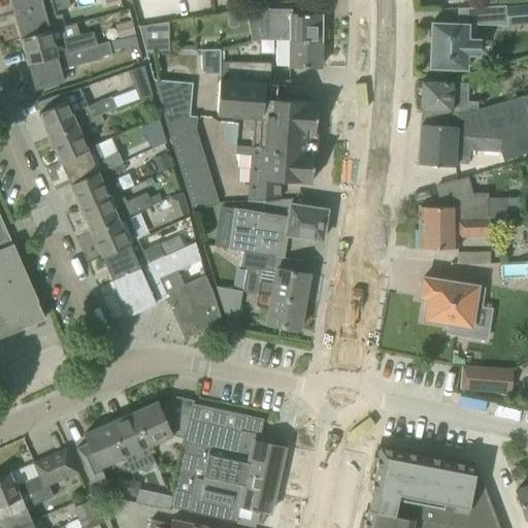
[(9,0),(13,13),(61,0),(9,0)]
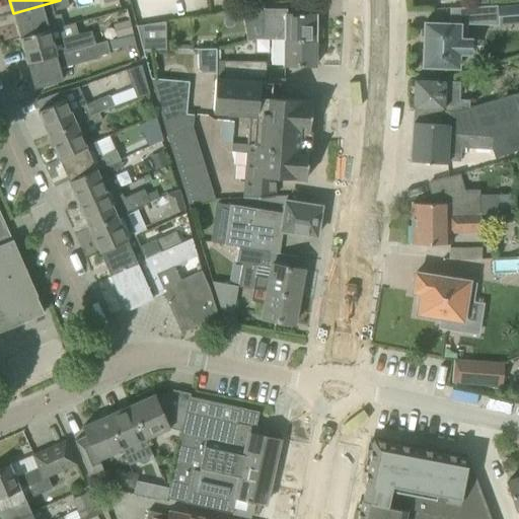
[(60,0),(13,13),(19,38),(49,30),(45,17),(55,14),(54,11),(68,6),(65,0),(60,0)]
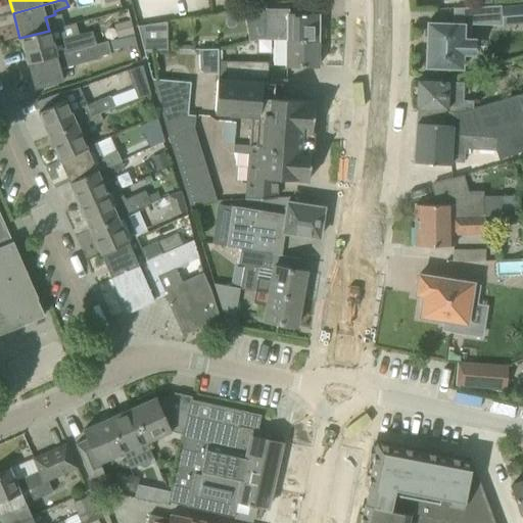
[(522,22),(522,5),(501,7),(502,25),(522,22)]
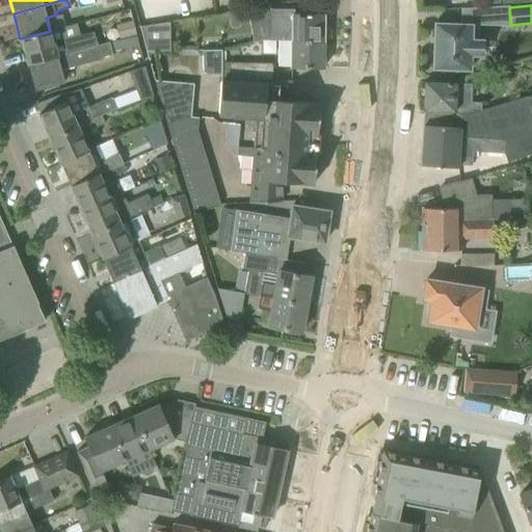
[(276,41),(289,41),(323,41),(326,41),(329,38),(329,30),(326,28),(323,28),(323,15),(292,15),(292,10),(269,10),(269,41),(276,41)]
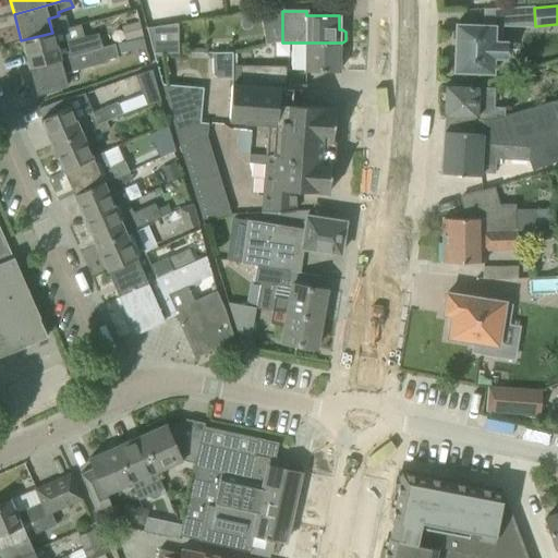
[(21,40),(28,67),(59,59),(69,57),(69,56),(86,51),(86,52),(101,48),(101,47),(98,34),(84,37),(81,24),(52,33),(21,40)]
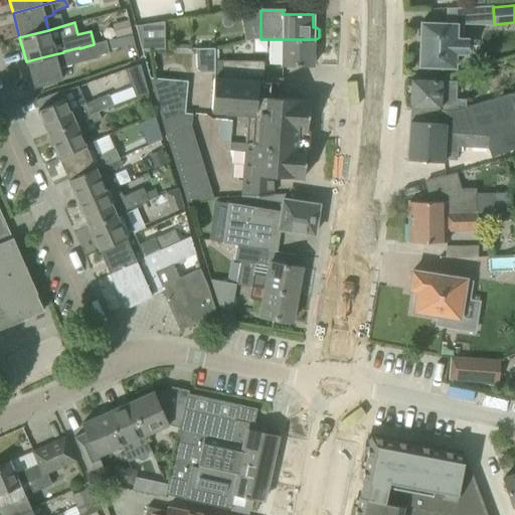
[(162,22),(135,26),(136,31),(141,48),(162,48),(162,22)]
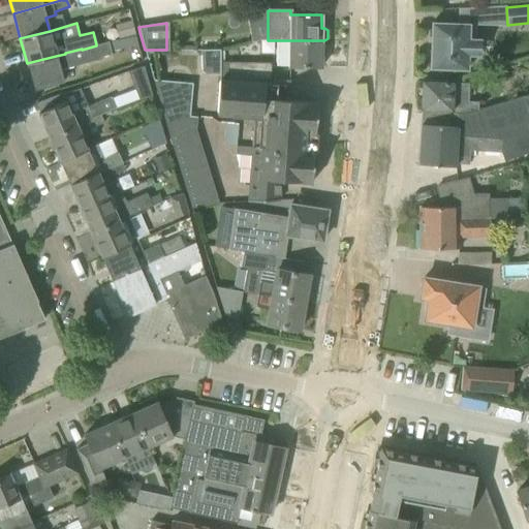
[(468,39),(468,25),(431,23),(430,68),(467,70),(467,55),(478,56),(479,40),(468,39)]
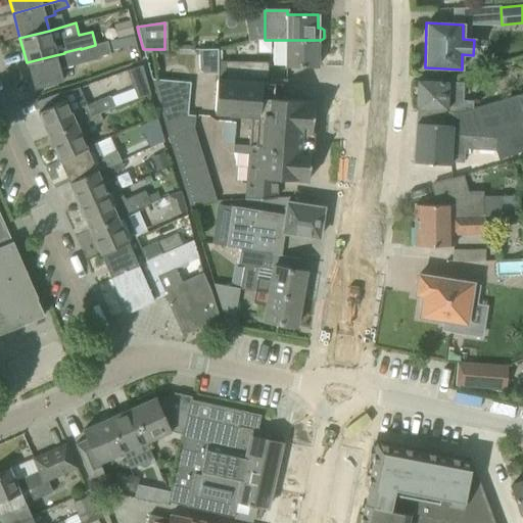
[(318,66),(318,40),(284,40),(272,40),(272,66),(318,66)]
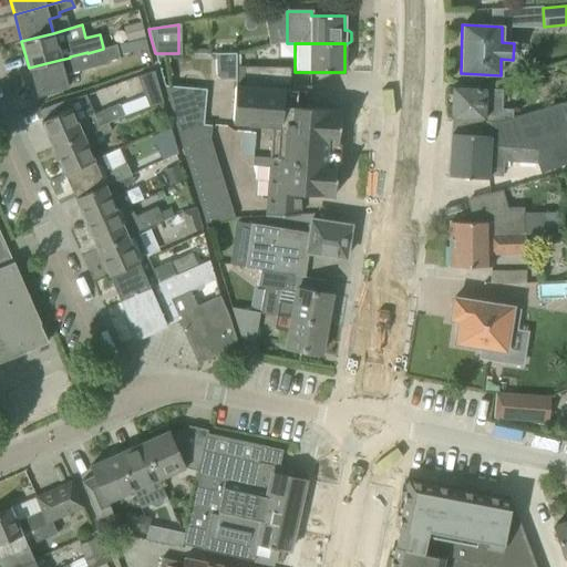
[(63,75),(105,64),(104,62),(120,59),(116,45),(103,49),(88,53),(88,52),(70,57),(70,58),(60,60),(29,68),(37,96),(68,88),(68,86),(66,86),(63,75)]
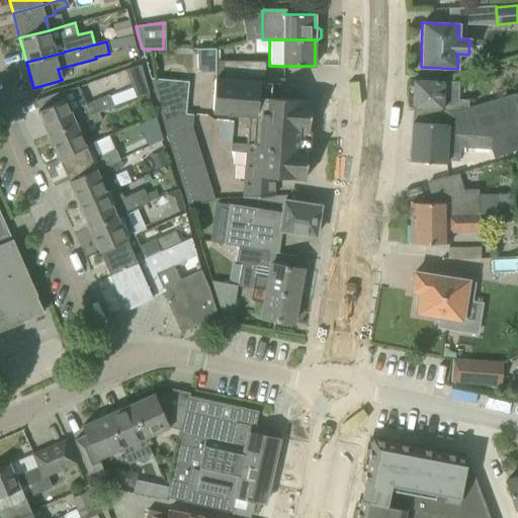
[(200,73),(214,73),(216,73),(216,61),(214,61),(214,49),(196,49),(196,69),(200,73)]
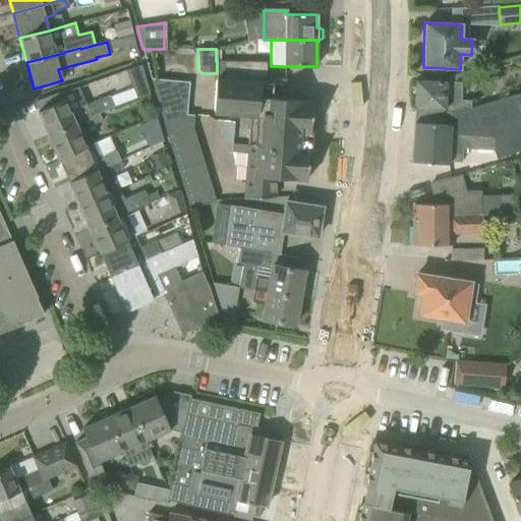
[(216,73),(215,76),(223,77),(265,78),(265,77),(266,62),(217,61),(217,73),(216,73)]
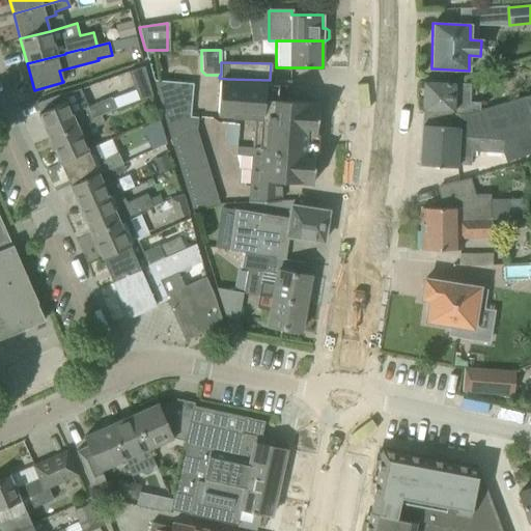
[(128,72),(139,100),(151,95),(143,66),(128,72)]
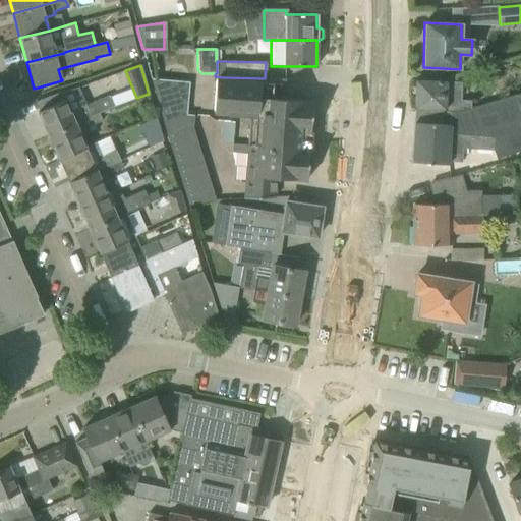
[(223,77),(215,76),(214,96),(212,114),(216,115),(249,123),(247,145),(232,143),(231,153),(246,154),(242,197),(274,196),(275,178),(295,179),(305,180),(312,102),(302,101),(302,100),(280,99),(281,80),(285,80),(285,78),(265,77),(265,78),(223,77)]
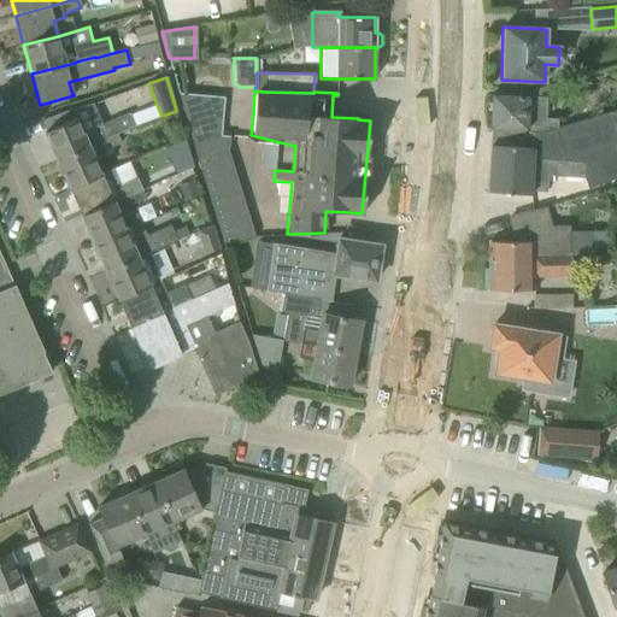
[(178,93),(189,131),(221,135),(224,97),(178,93)]
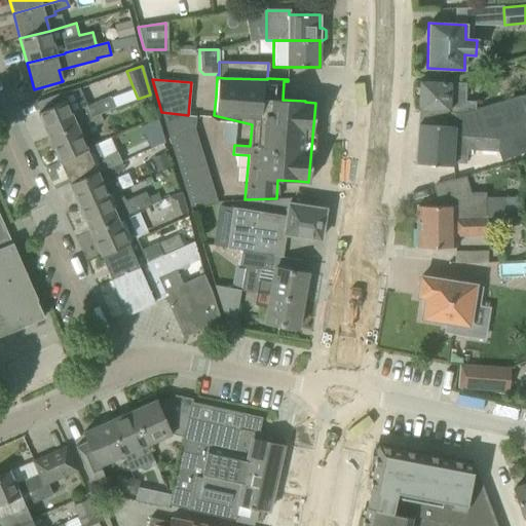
[(464,101),(465,83),(419,81),(419,86),(417,88),(417,94),(419,95),(418,109),(420,109),(420,111),(449,113),(475,106),(475,102),(464,101)]
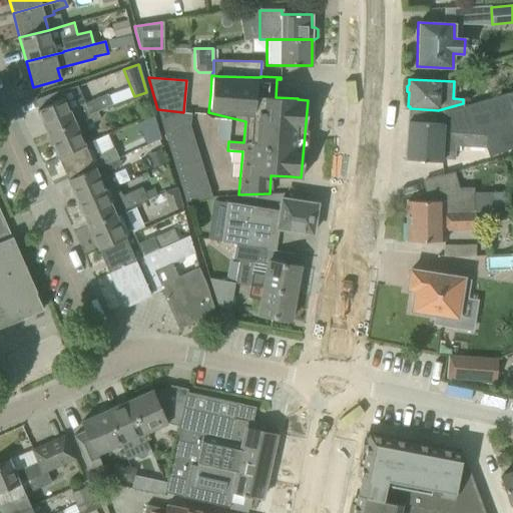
[(37,110),(47,133),(97,111),(112,104),(107,93),(84,103),(77,86),(51,93),(34,100),(38,109),(37,110)]
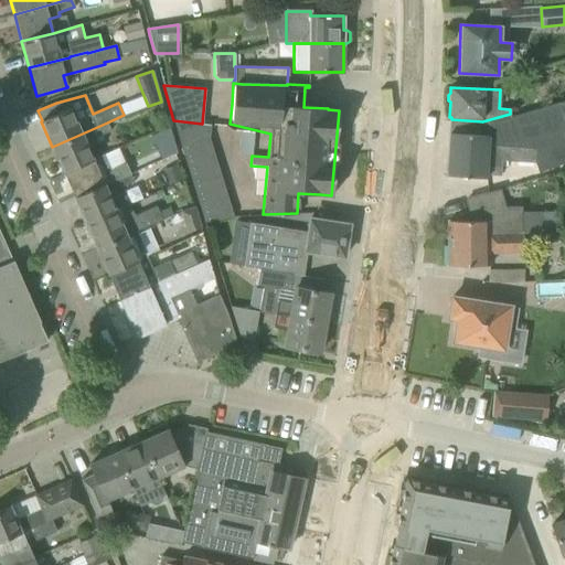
[(482,121),(451,119),(450,134),(449,134),(446,176),(486,179),(487,174),(500,176),(501,160),(534,162),(537,172),(564,162),(564,100),(510,117),(510,114),(482,121)]
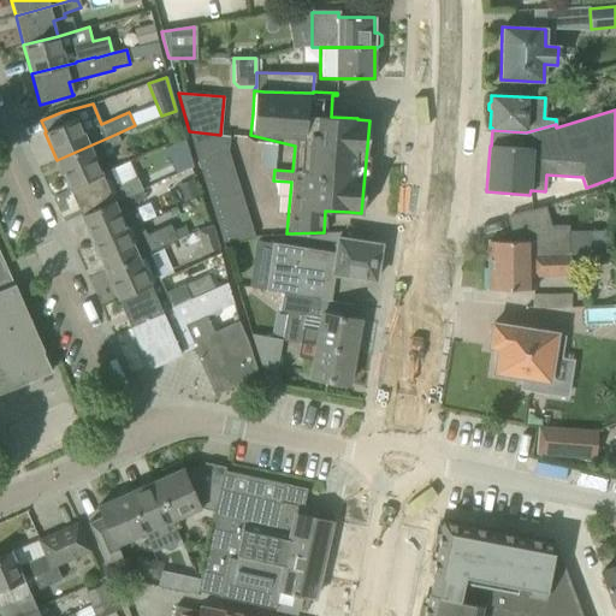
[(189,131),(196,157),(227,150),(229,136),(220,135),(189,131)]
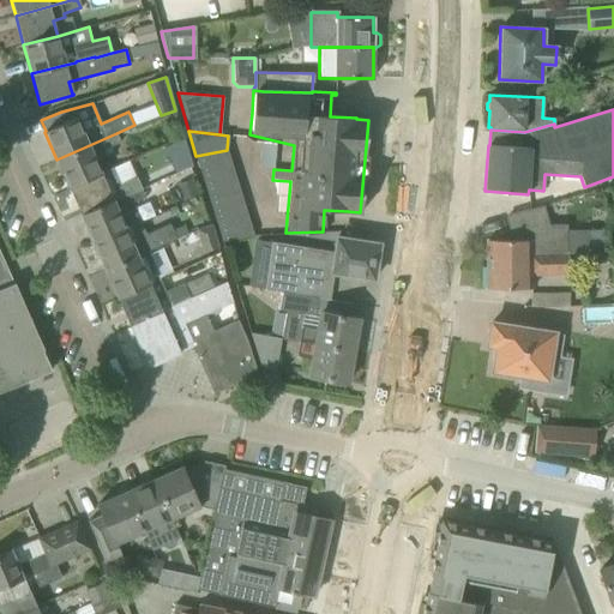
[(56,160),(68,187),(101,173),(96,160),(106,155),(103,150),(120,142),(116,133),(56,160)]
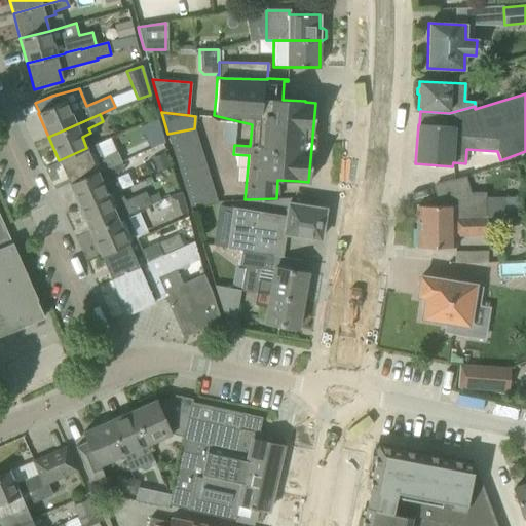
[(167,134),(172,145),(198,141),(194,128),(167,134)]
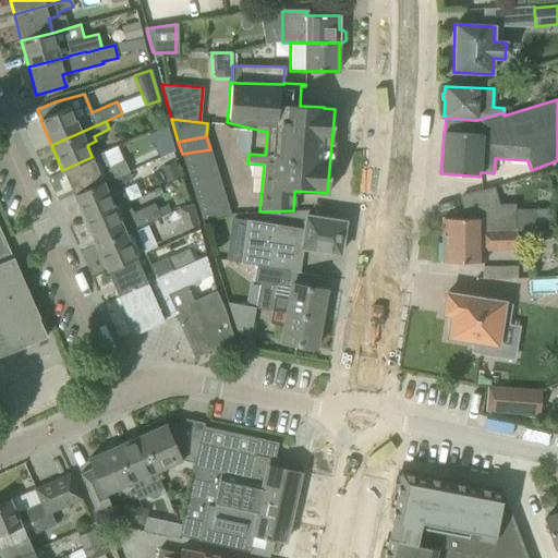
[(182,154),(186,167),(214,162),(210,149),(182,154)]
